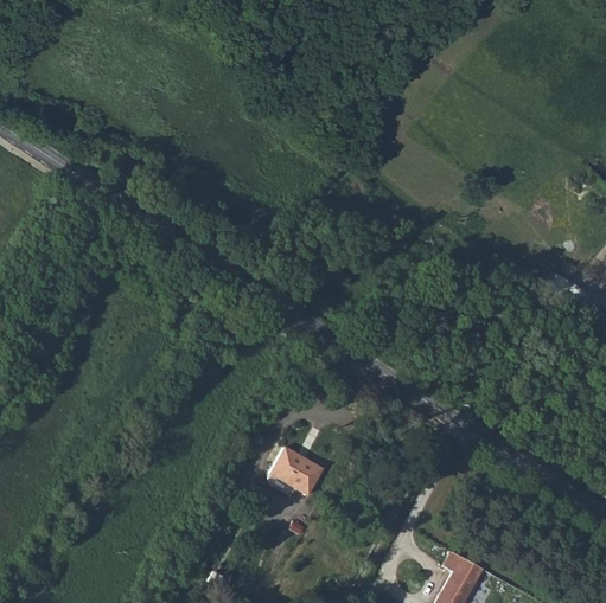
[(547,286),(585,302),(592,286),(554,269),(547,286)]
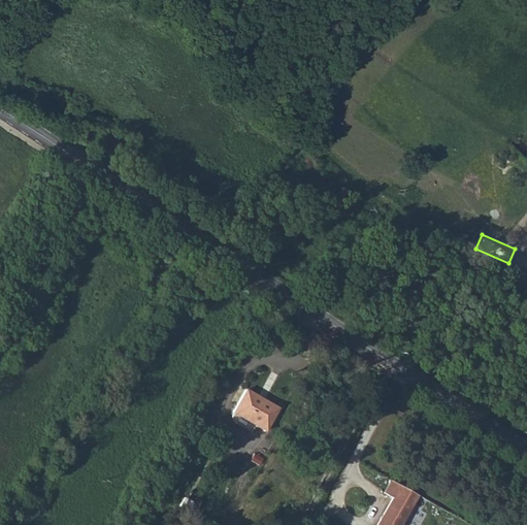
[(233,409),(254,422),(264,428),(277,405),(245,387),(233,408),(233,409)]
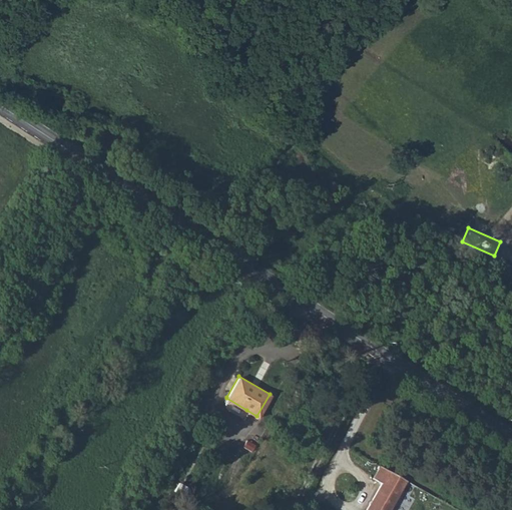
[(226,398),(224,401),(226,407),(243,416),(246,410),(226,398)]
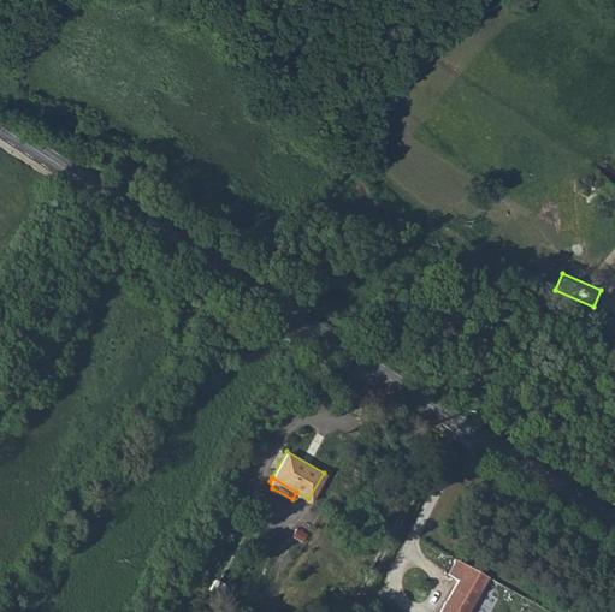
[(261,526),(266,528),(272,518),(266,515),(261,526)]
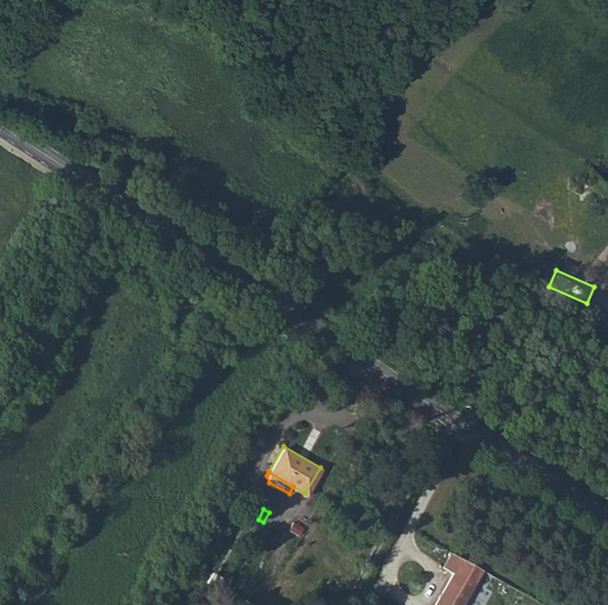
[(280,541),(287,544),(295,530),(288,525),(280,541)]
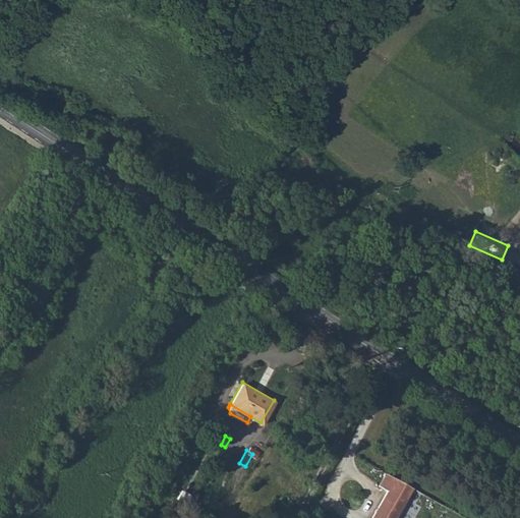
[(390,477),(413,492),(415,488),(392,474),(390,477)]
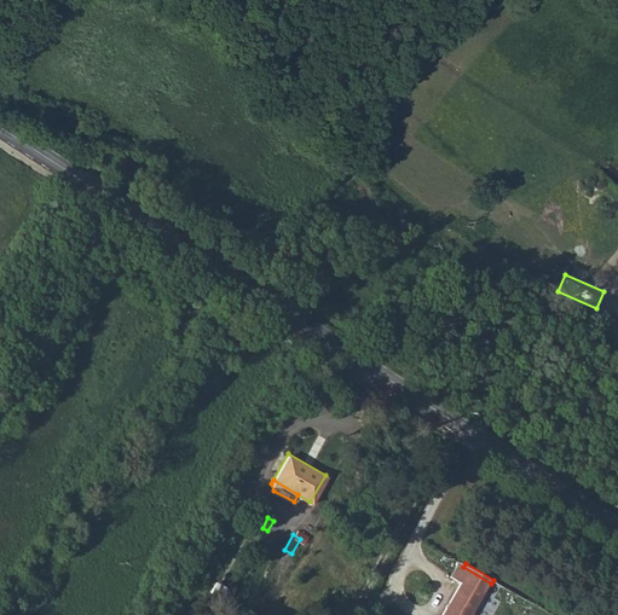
[(463,567),(457,578),(467,584),(449,614),(473,614),(491,584),(463,567)]
